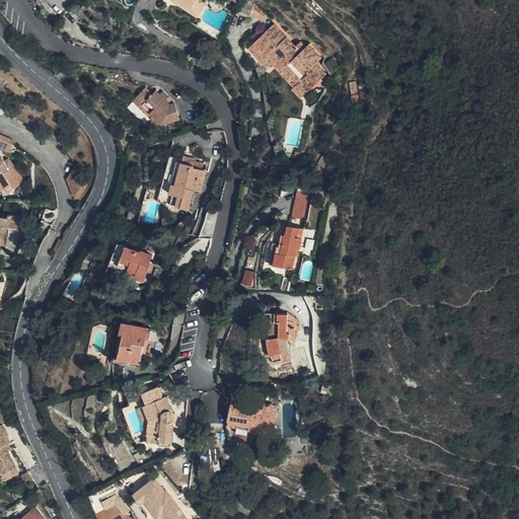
[(177,0),(169,0),(169,1),(189,11),(191,8),(177,0)]
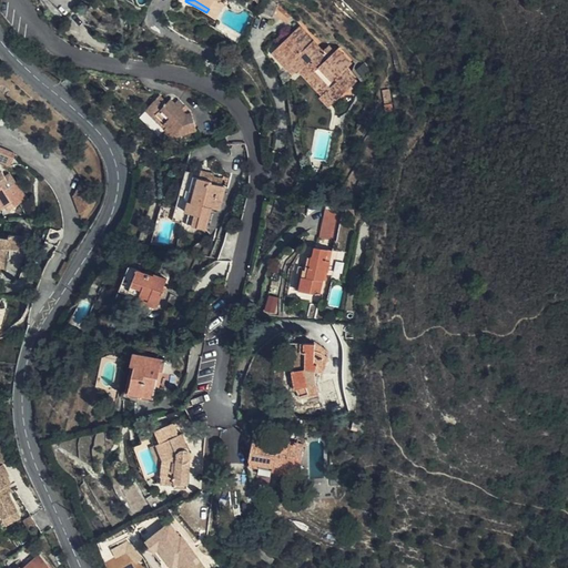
[(276,4),(267,0),(266,0),(260,14),(271,20),(276,4)]
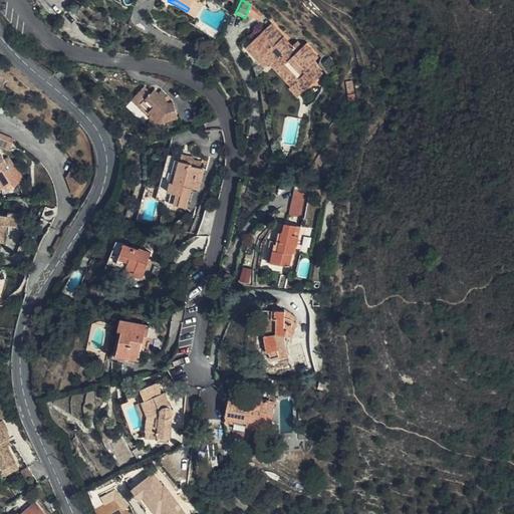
[(189,8),(187,11),(195,17),(202,6),(197,3),(193,1),(189,8)]
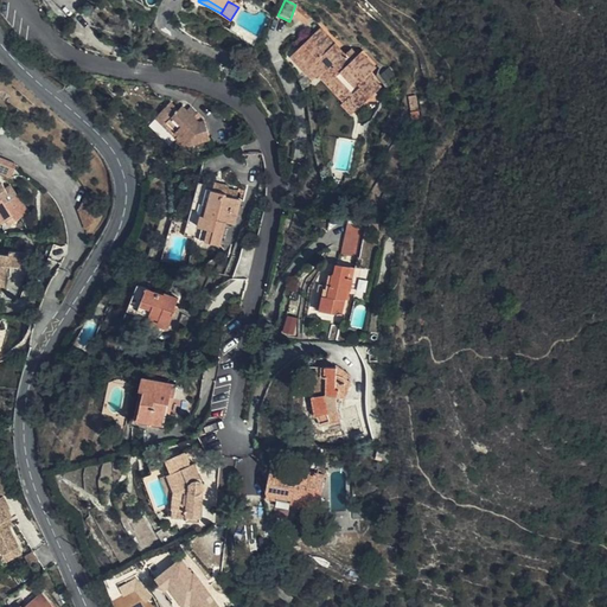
[(312,14),(301,6),(296,12),(307,19),(312,14)]
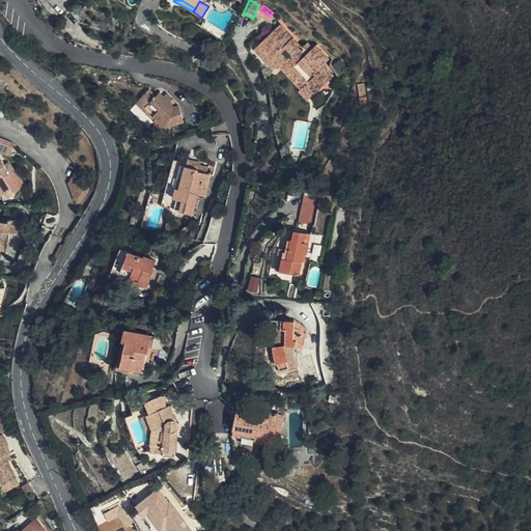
[(304,86),(332,75),(323,65),(329,60),(315,46),(312,49),(307,43),(301,47),(280,24),(272,33),(262,42),(256,47),(276,67),(278,65),(283,60),(306,84),(304,86)]
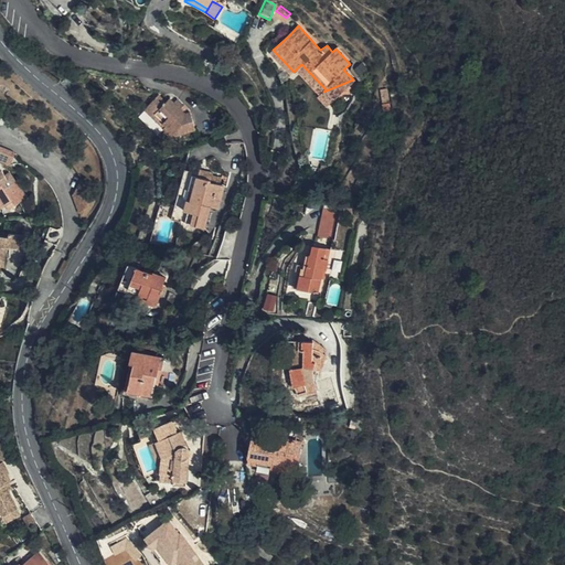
[(279,44),(289,35),(284,30),(275,38),(279,44)]
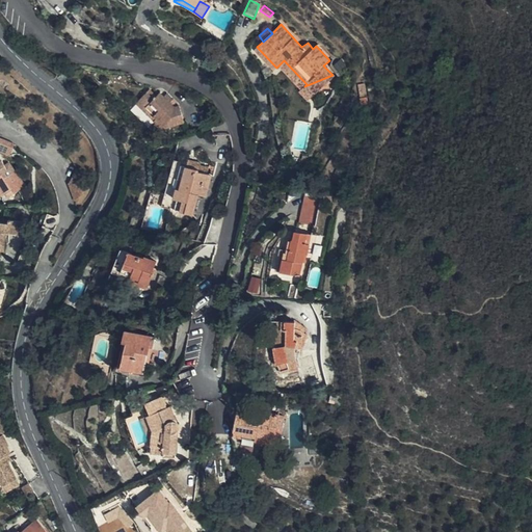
[(273,70),(276,68),(257,47),(254,50),(273,70)]
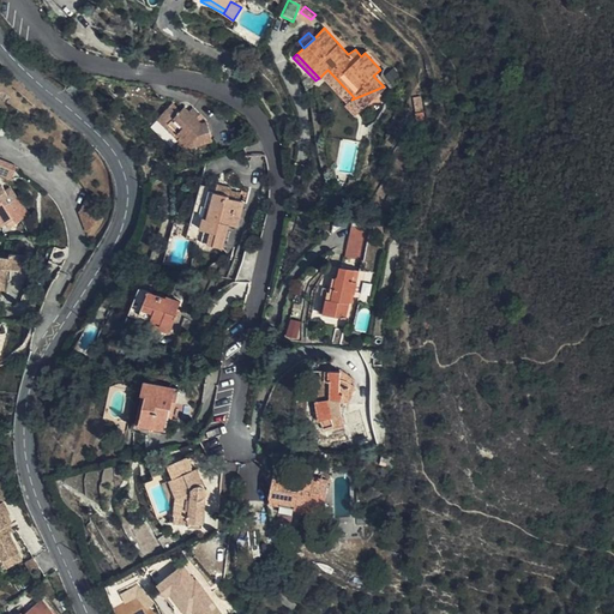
[(345,102),(351,100),(354,97),(327,70),(321,76),(345,102)]
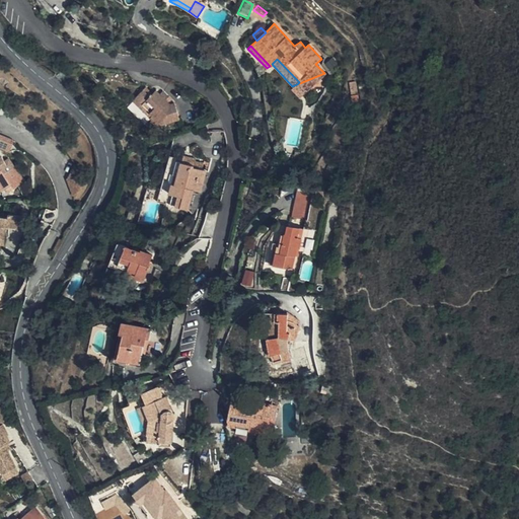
[(61,70),(56,77),(65,83),(70,77),(61,70)]
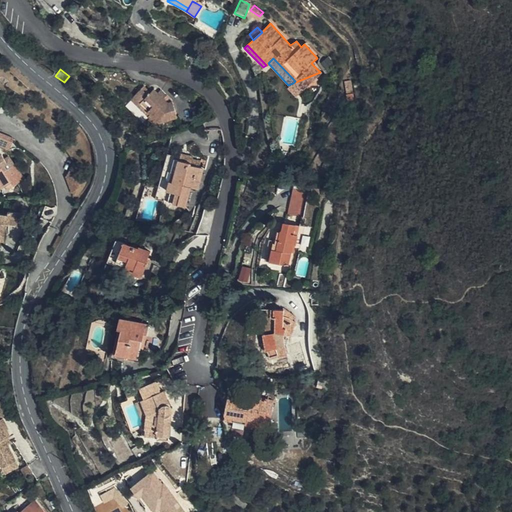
[(321,73),(320,72),(293,83),(289,86),(298,95),(321,73)]
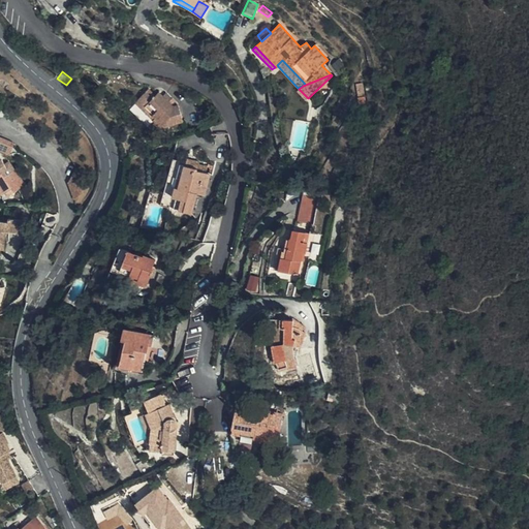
[(366,103),(363,84),(355,84),(359,104),(366,103)]
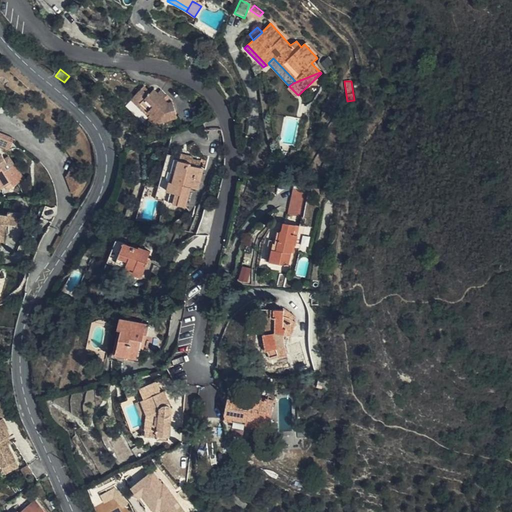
[(144,86),(134,97),(151,113),(148,116),(155,124),(159,121),(161,122),(177,117),(172,101),(167,95),(164,99),(157,92),(154,89),(150,92),(144,86)]
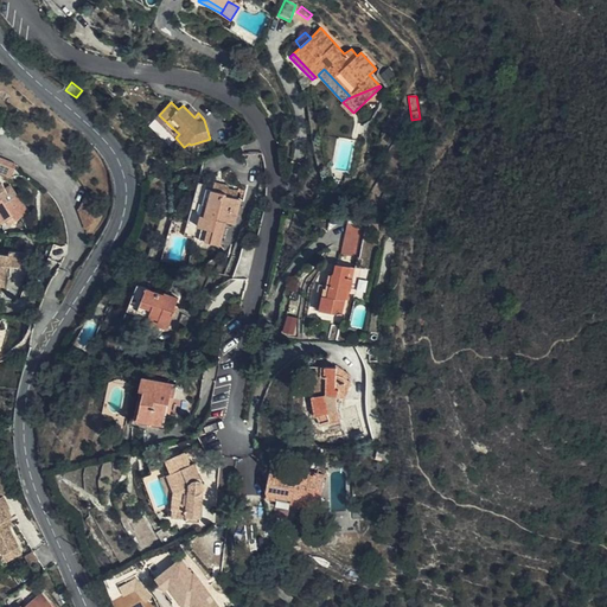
[(351,115),(353,113),(343,102),(342,104),(351,115)]
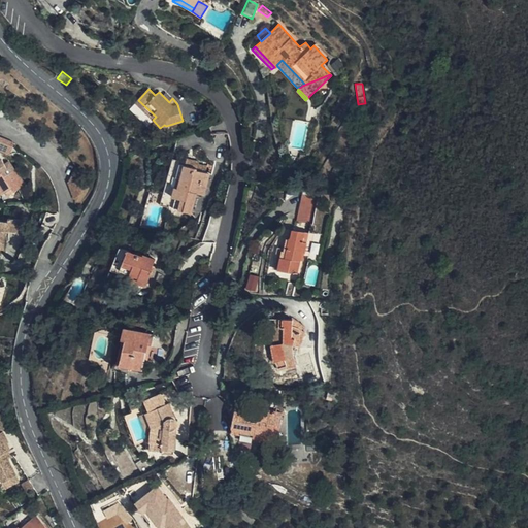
[(166,92),(162,95),(169,102),(172,98),(166,92)]
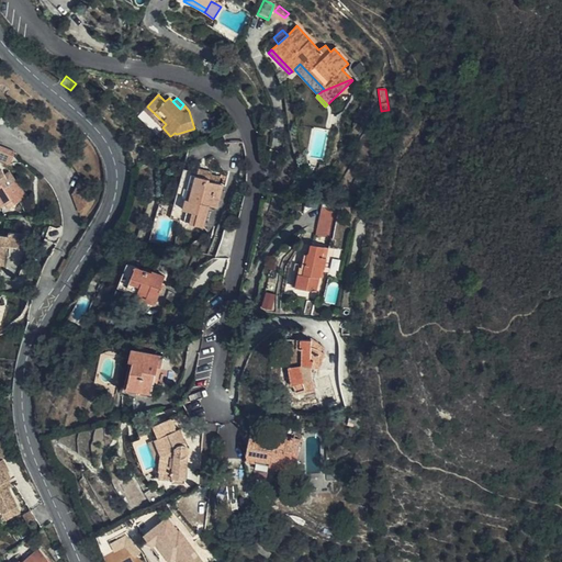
[(166,124),(147,107),(144,110),(163,127),(166,124)]
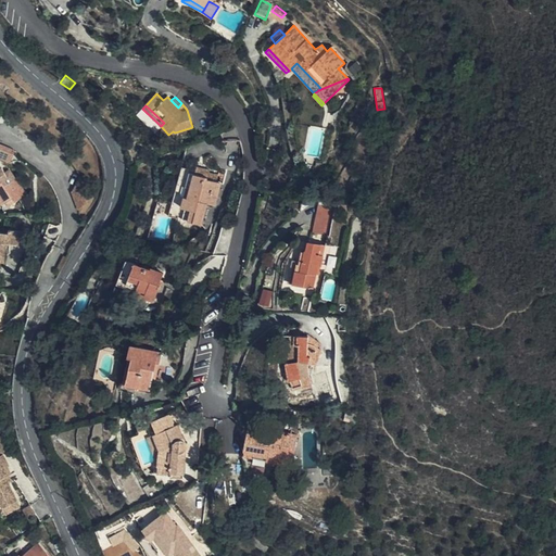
[(0,158),(7,161),(12,151),(0,144),(0,158)]
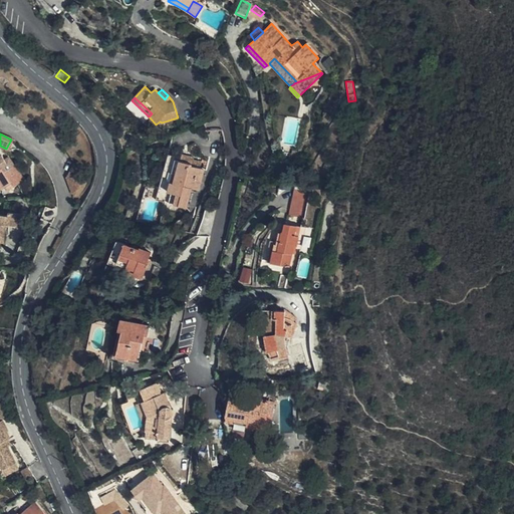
[(296,164),(299,151),(293,151),(292,156),(289,156),(287,162),(296,164)]
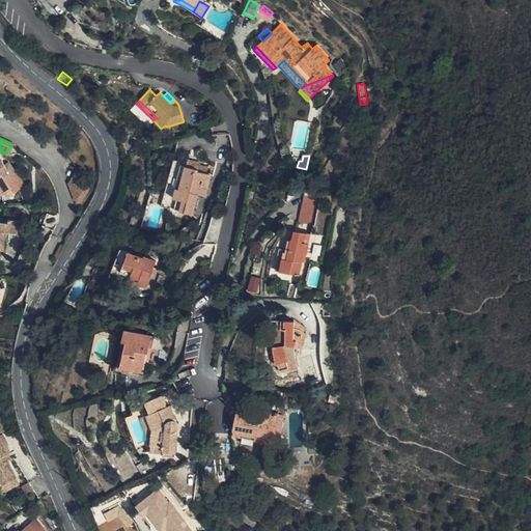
[(174,159),(164,195),(177,199),(174,208),(192,214),(197,194),(205,196),(207,189),(202,187),(204,180),(206,174),(197,171),(197,170),(187,167),(180,166),(182,161),(174,159)]
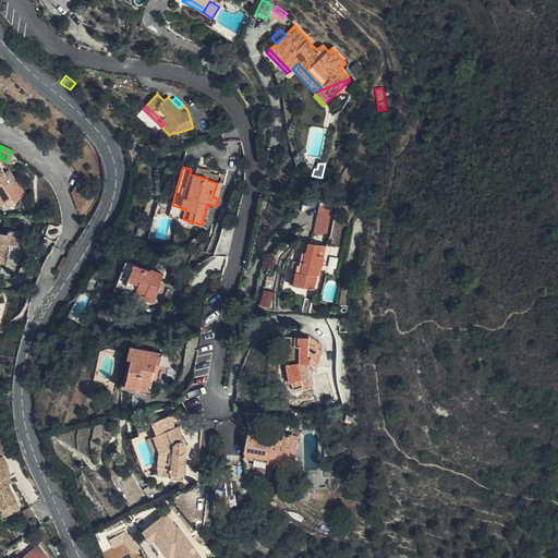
[(0,195),(0,196),(5,204),(13,198),(15,203),(27,195),(16,179),(11,182),(1,168),(0,169),(0,195)]
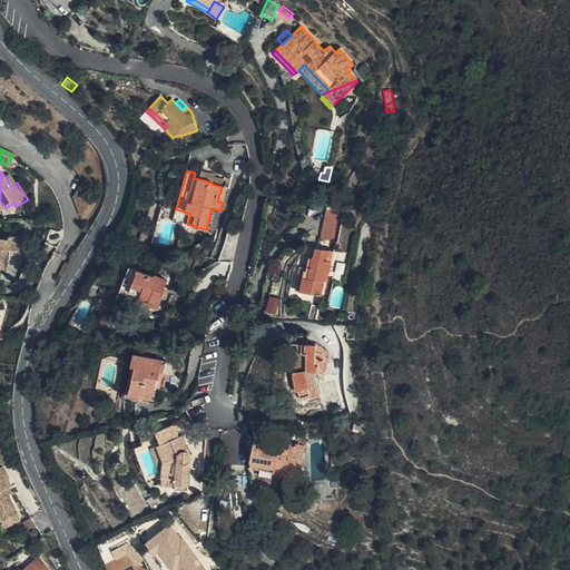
[(202,172),(200,179),(212,183),(213,178),(214,175),(202,172)]
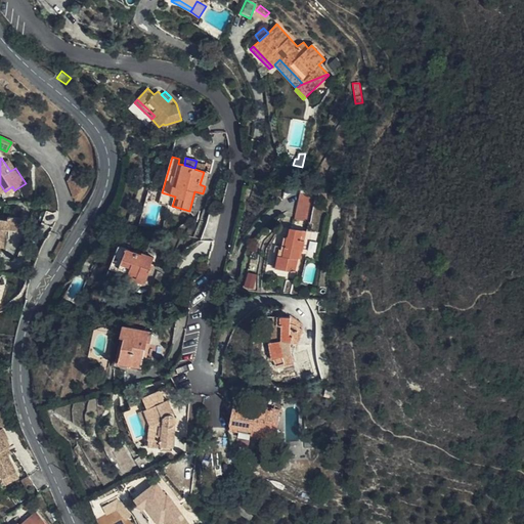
[(81,179),(77,168),(68,181),(74,197),(82,191),(81,179)]
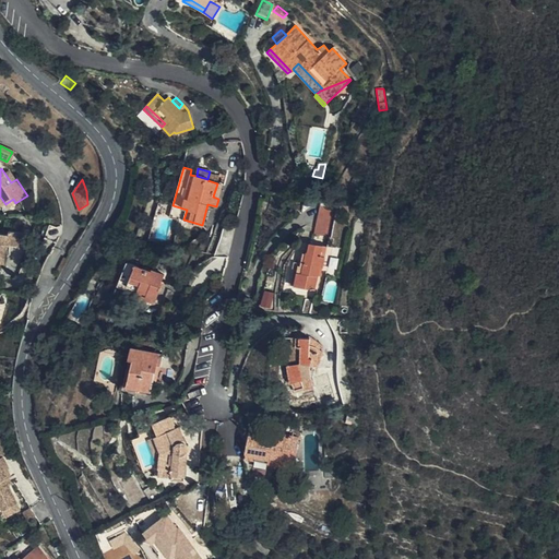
[(187,210),(173,205),(170,216),(183,219),(187,210)]
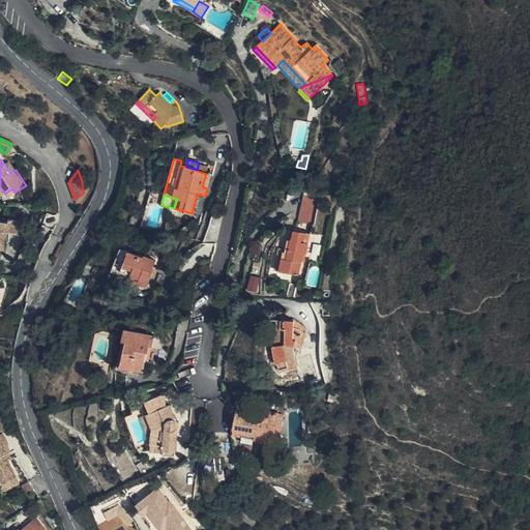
[(314,225),(319,198),(303,195),(298,222),(314,225)]
